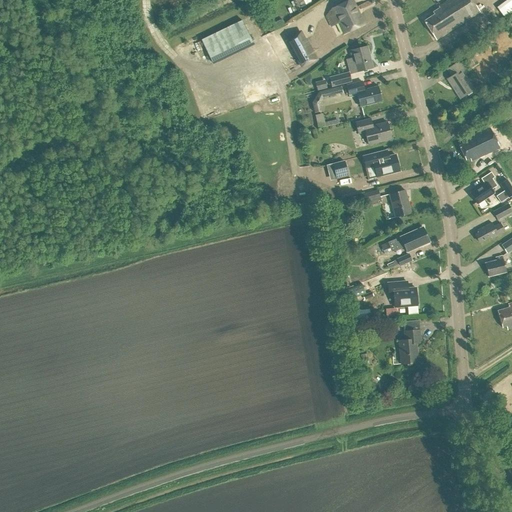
[(331,26),(338,23),(341,21),(346,33),(364,25),(351,0),(332,9),(335,16),(328,20),(331,26)]
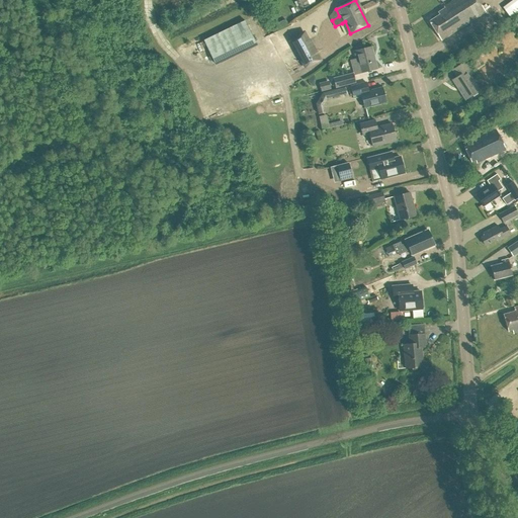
[(477,0),(454,0),(443,7),(444,8),(437,13),(439,15),(429,21),(441,40),(485,12),(477,0)]
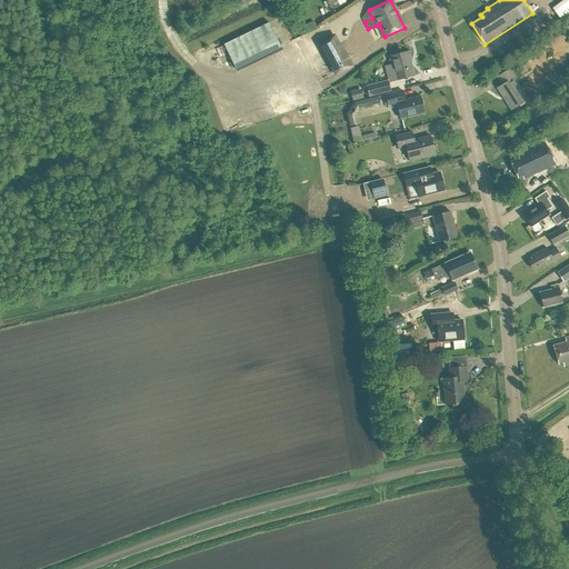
[(305,35),(317,29),(315,23),(302,28),(305,35)]
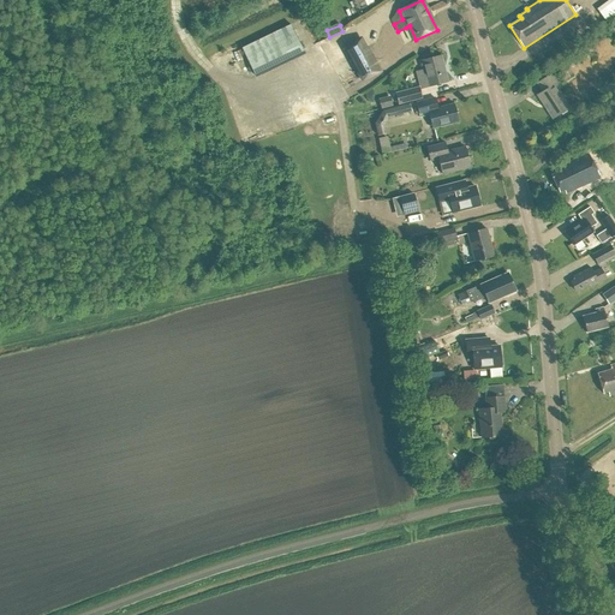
[(378,72),(360,40),(344,48),(362,81),(378,72)]
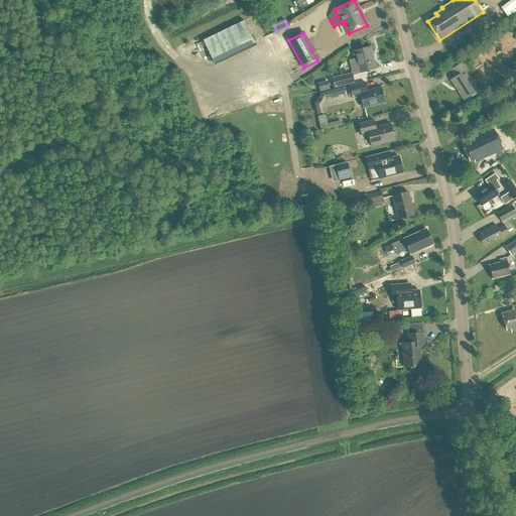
[(197,39),(182,45),(184,50),(199,45),(197,39)]
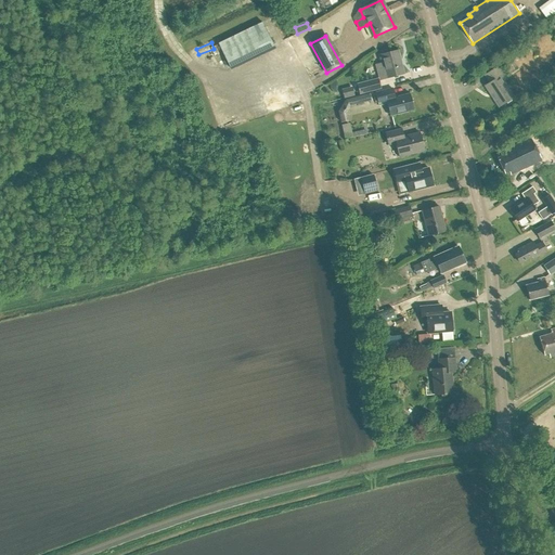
[(292,57),(302,52),(300,48),(289,53),(292,57)]
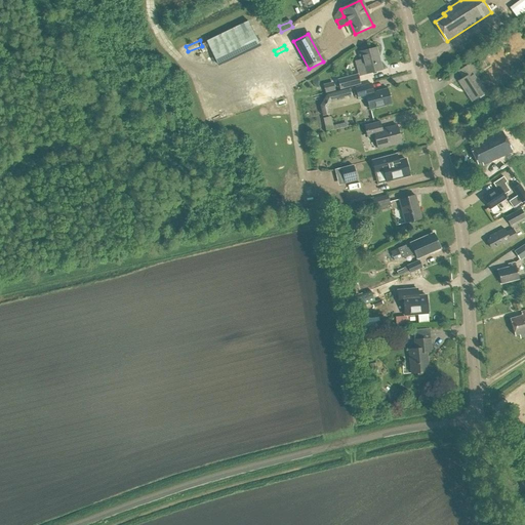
[(376,47),(357,53),(359,61),(361,61),(365,76),(382,71),(376,47)]
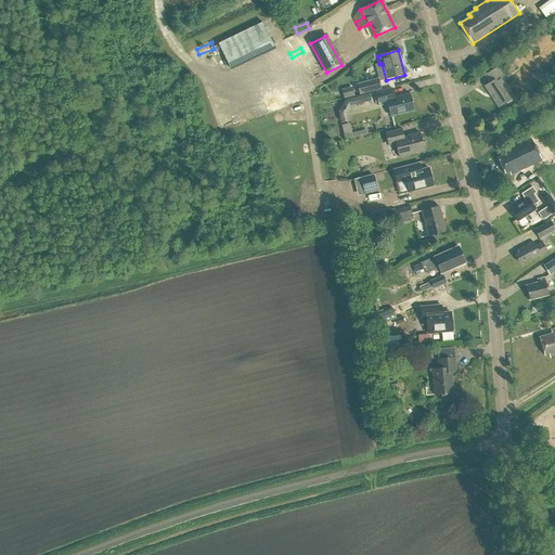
[(254,59),(244,65),(247,71),(258,64),(254,59)]
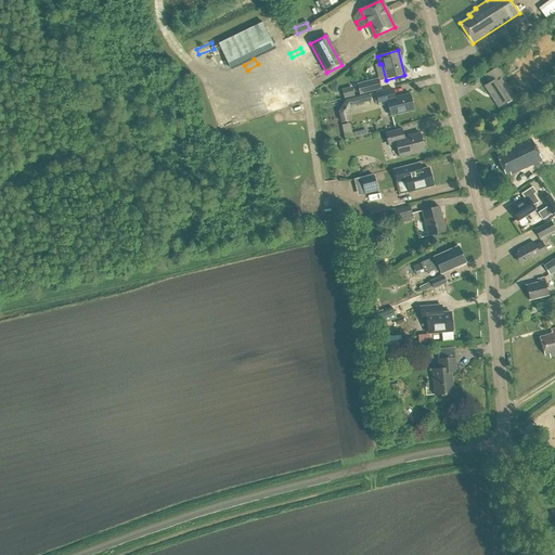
[(301,65),(307,74),(315,68),(310,60),(301,65)]
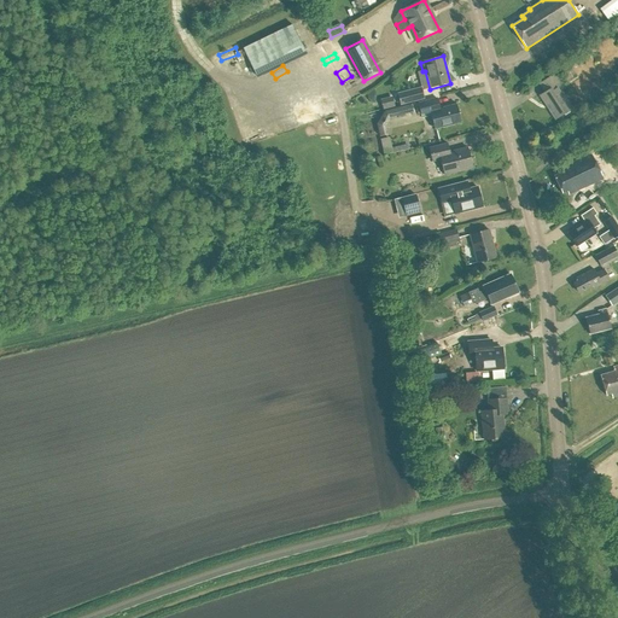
[(540,95),(555,120),(572,109),(560,91),(564,88),(554,75),(540,85),(544,92),(540,95)]
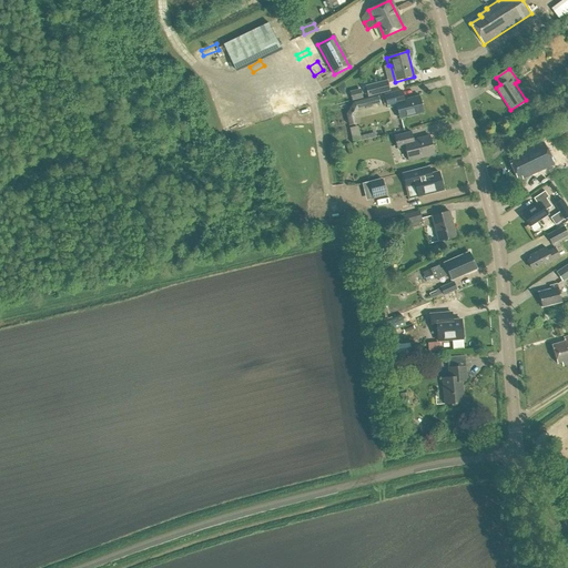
[(365,87),(367,98),(389,92),(387,81),(365,87)]
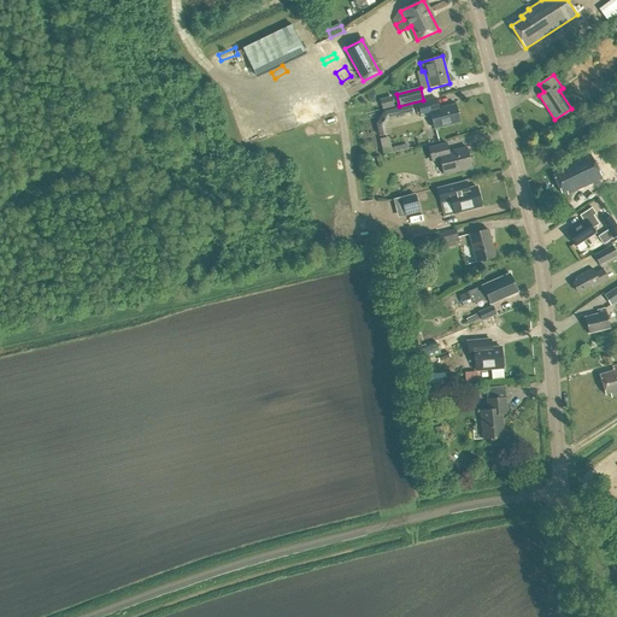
[(324,101),(328,111),(334,109),(329,99),(324,101)]
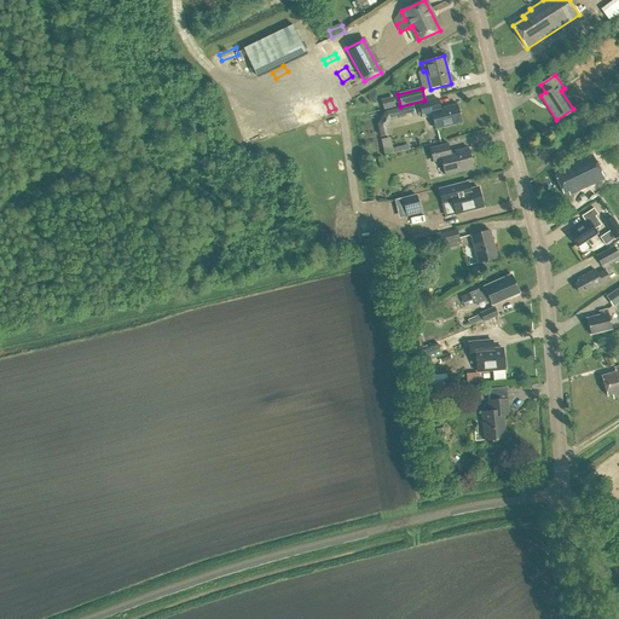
[(381,102),(383,111),(395,108),(393,99),(381,102)]
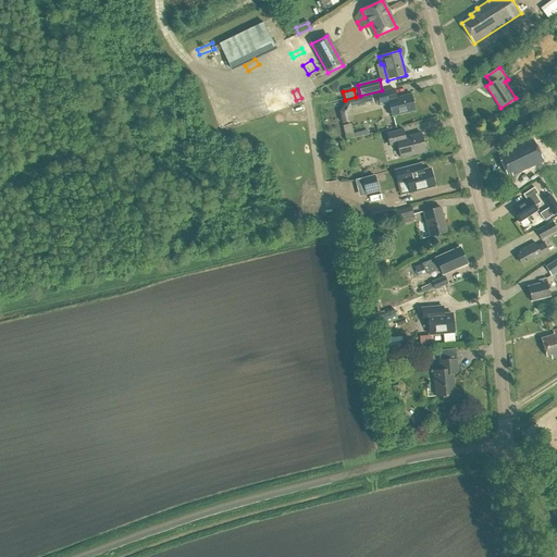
[(380,107),(387,104),(391,118),(415,111),(410,95),(396,98),(393,89),(376,94),(380,107)]
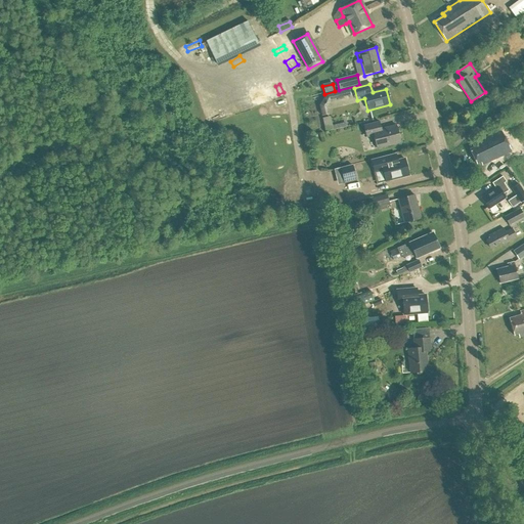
[(350,96),(349,90),(325,96),(318,106),(321,118),(328,116),(325,107),(331,101),(350,96)]
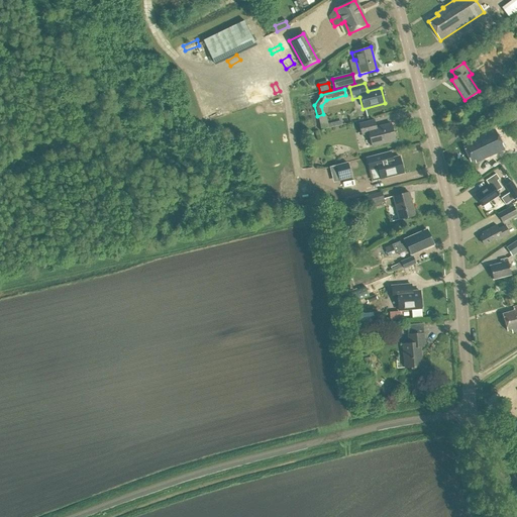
[(494,122),(499,129),(512,120),(507,113),(494,122)]
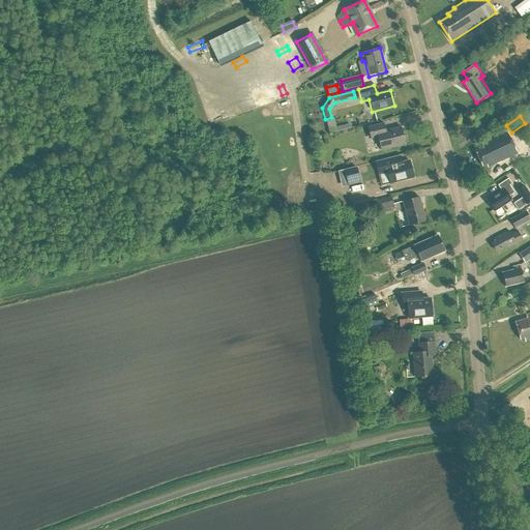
[(326,121),(328,134),(350,128),(350,125),(336,128),(334,119),(326,121)]
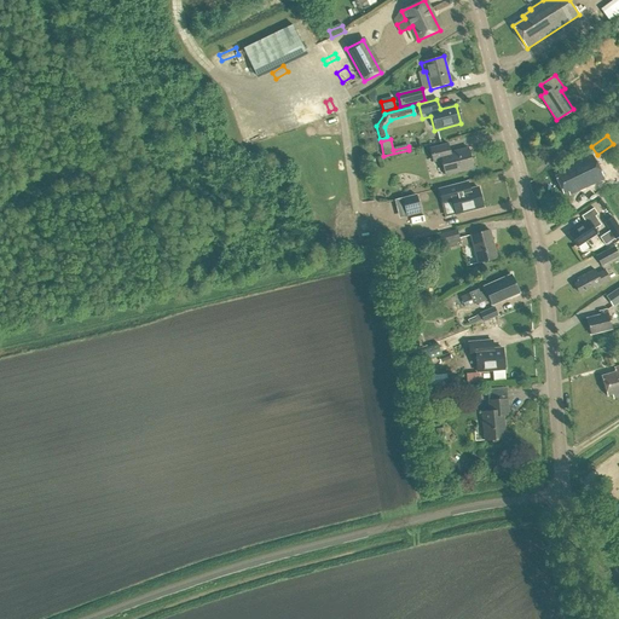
[(433,163),(440,161),(445,177),(473,169),(468,148),(450,152),(447,144),(429,149),(433,163)]
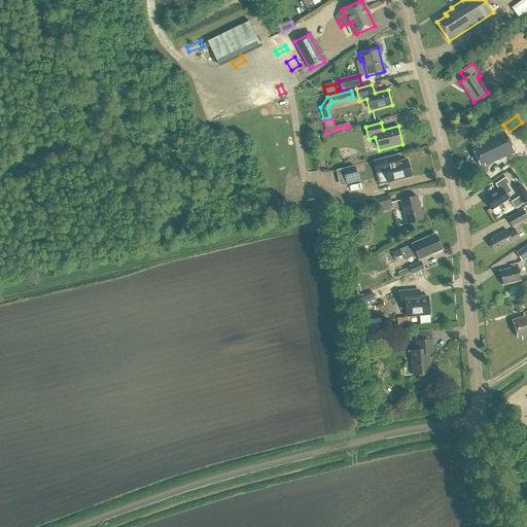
[(482,142),(473,145),(476,148),(471,150),(479,167),(483,165),(484,168),(515,154),(504,132),(482,141),(482,142)]
